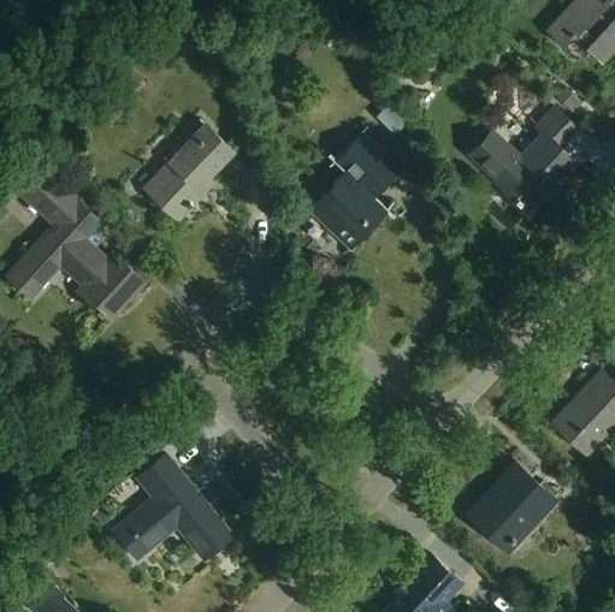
[(614,0),(609,0),(604,6),(597,0),(579,0),(548,35),(565,51),(574,40),(604,69),(614,57),(614,0)]
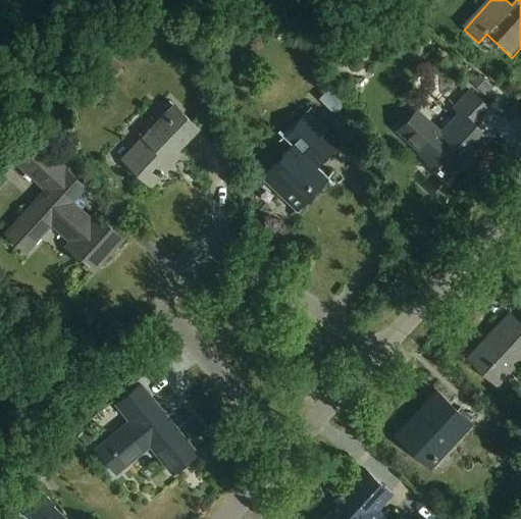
[(364,71),(365,64),(361,59),(354,58),(349,62),(348,69),(352,74),(359,75),(364,71)]
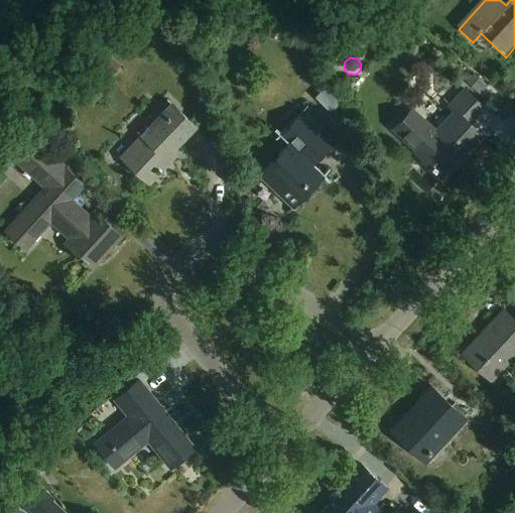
[(112,59),(103,70),(111,77),(120,67),(112,59)]
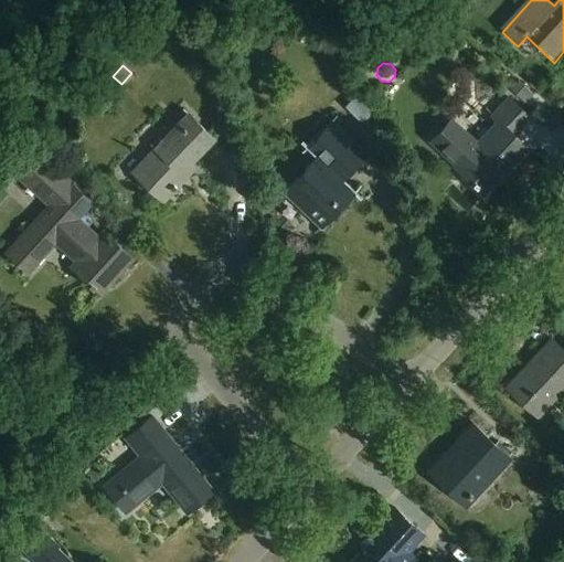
[(535,98),(520,84),(512,92),(528,106),(535,98)]
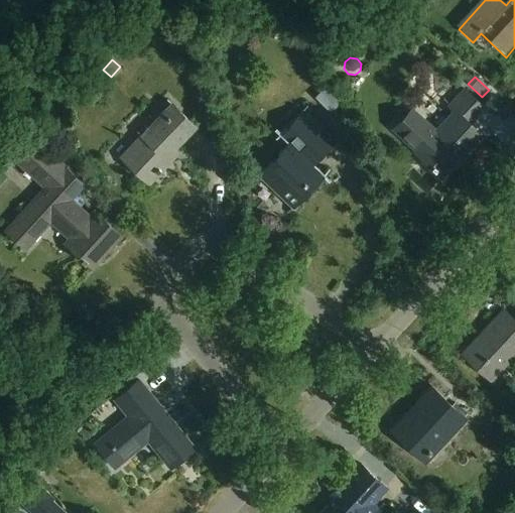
[(485,111),(466,93),(449,110),(455,115),(437,134),(414,112),(395,132),(419,153),(416,156),(444,182),(485,139),(471,126),(485,111)]
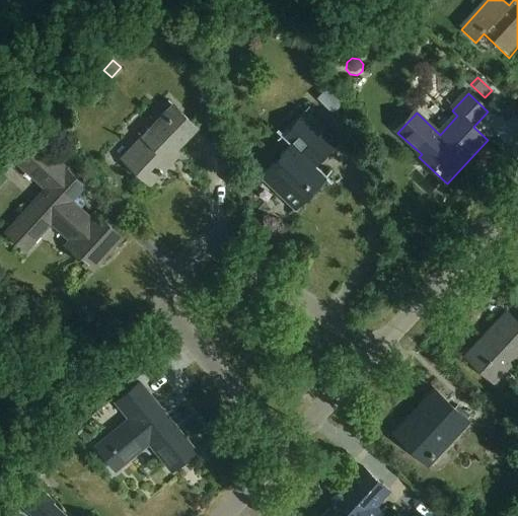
[(147,143),(127,165),(149,187),(170,164),(166,160),(196,129),(174,108),(161,123),(150,135),(144,141),(147,143)]
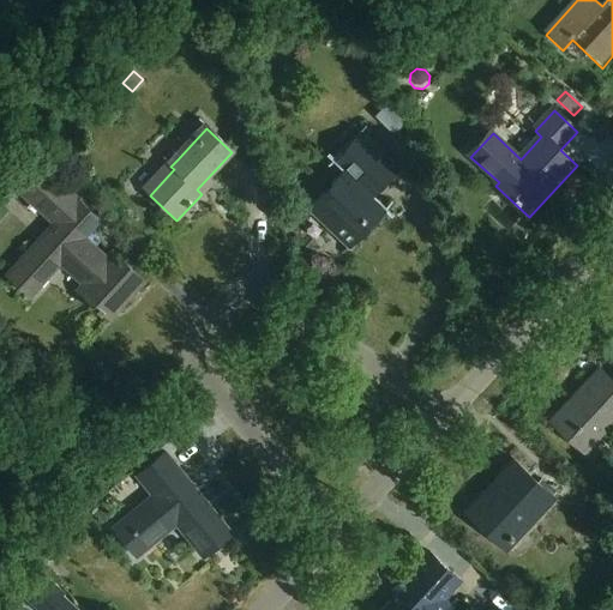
[(346,174),(310,210),(335,234),(352,249),(388,212),(374,199),(400,171),(362,136),(336,164),(346,174)]
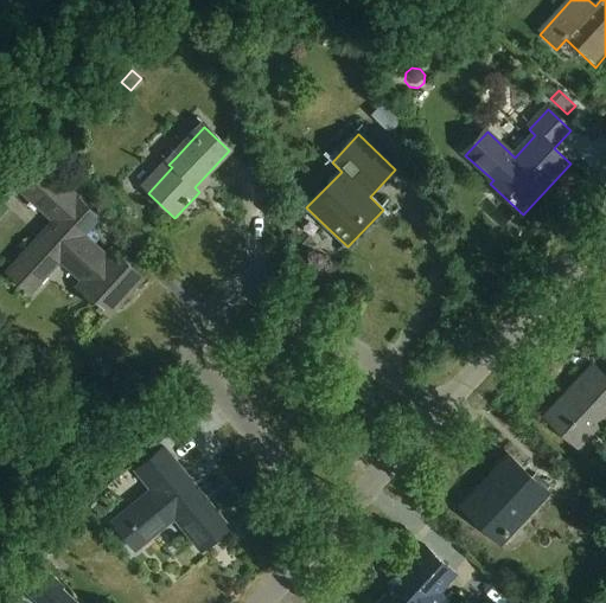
[(106,260),(81,237),(97,219),(77,200),(39,165),(16,191),(53,225),(8,274),(30,293),(59,261),(84,283),(78,289),(108,316),(142,280),(112,252),(106,260)]
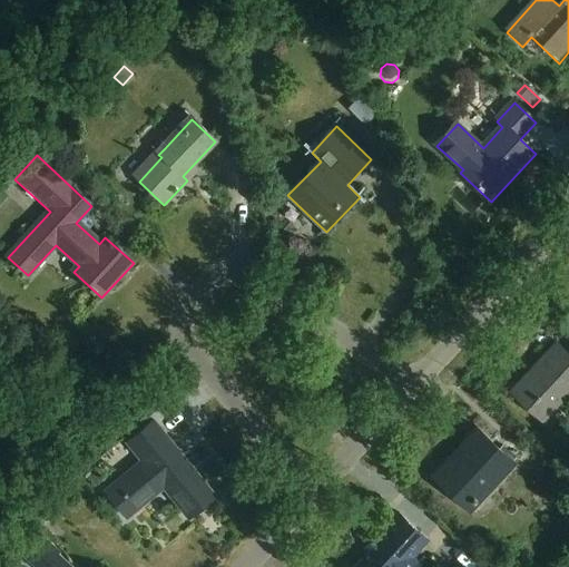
[(568,355),(558,345),(512,394),(543,423),(568,396),(568,355)]
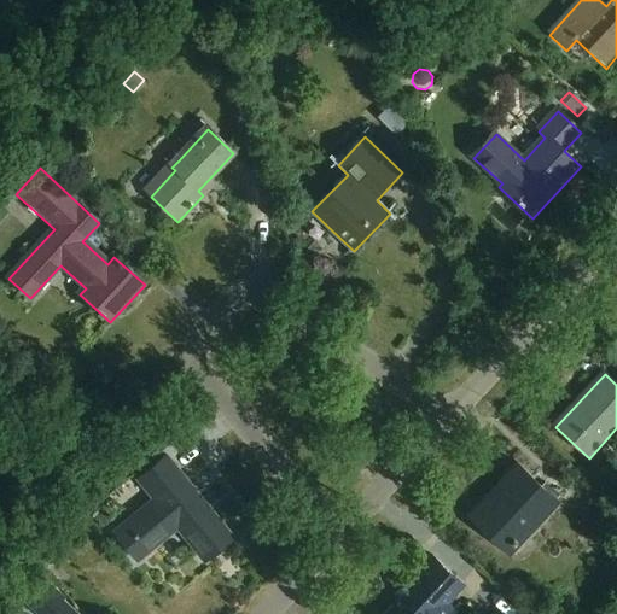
[(234,542),(167,458),(139,481),(156,502),(115,536),(138,563),(179,531),(205,563),(234,542)]
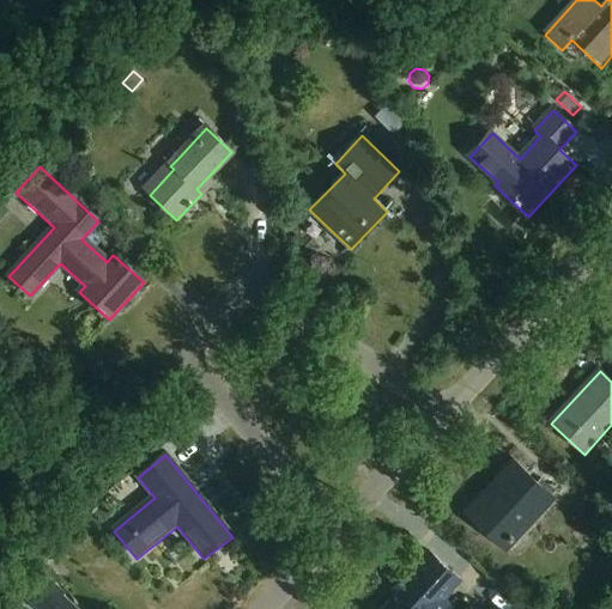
[(555,500),(515,463),(467,515),(507,552),(555,500)]
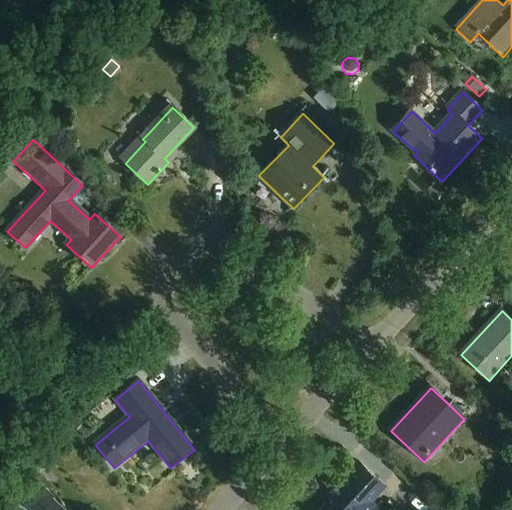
[(333,499),(322,509),(372,509),(372,506),(370,504),(385,488),(360,464),(341,484),(341,485),(330,496),(333,499)]
